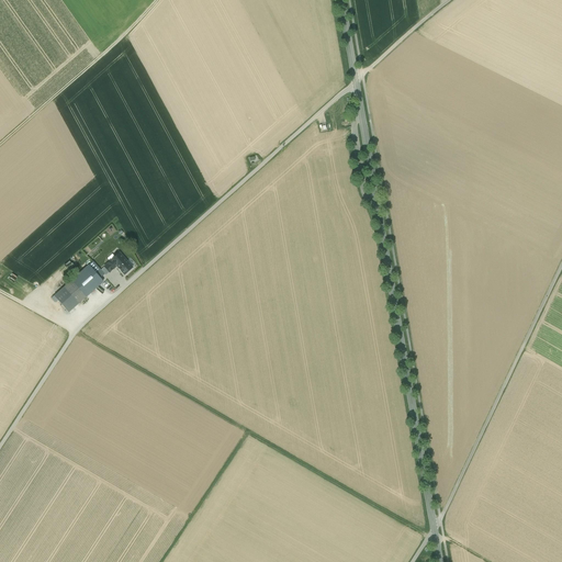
[(116,265),(124,258),(120,253),(101,270),(105,274),(116,266),(116,265)]
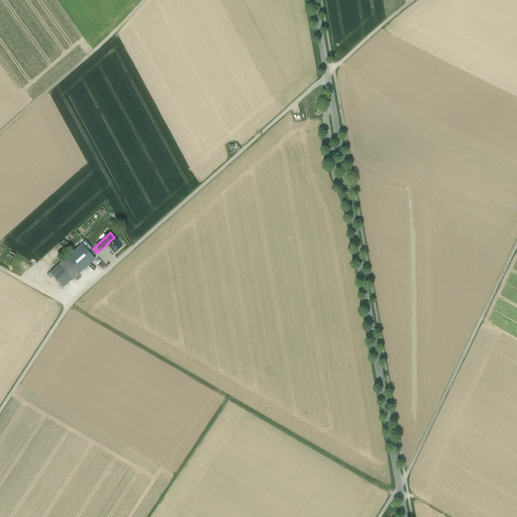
[(107,244),(114,252),(121,245),(114,237),(107,243),(107,244)]
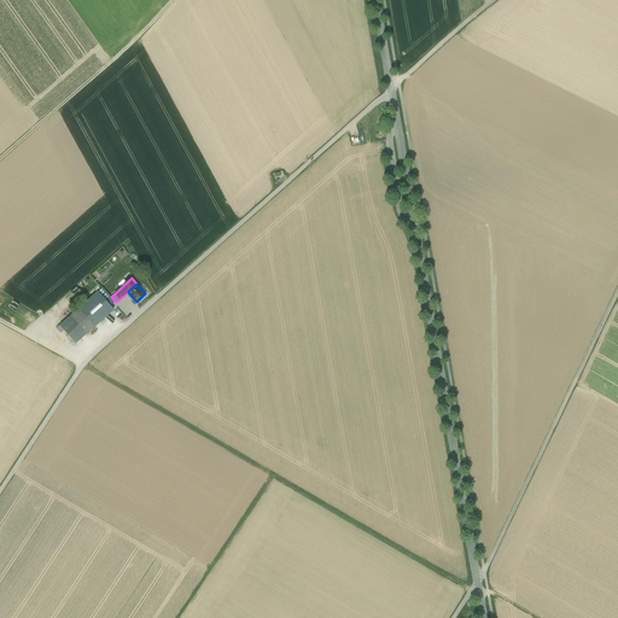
[(77,286),(69,292),(73,297),(81,291),(77,286)]
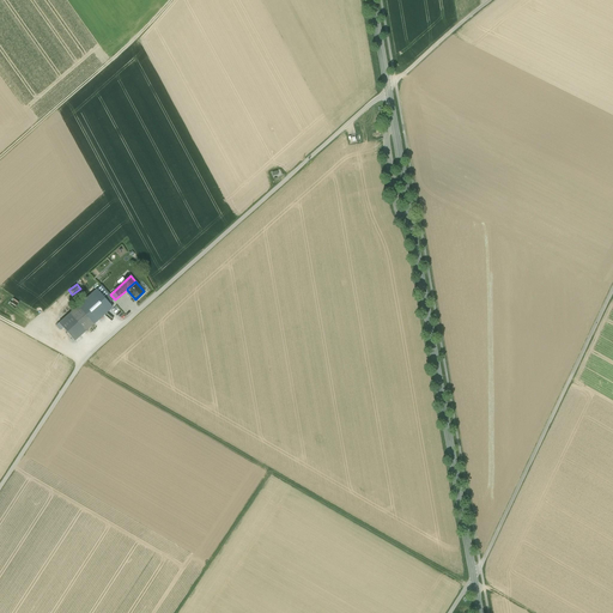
[(96,290),(104,299),(109,295),(101,286),(96,290)]
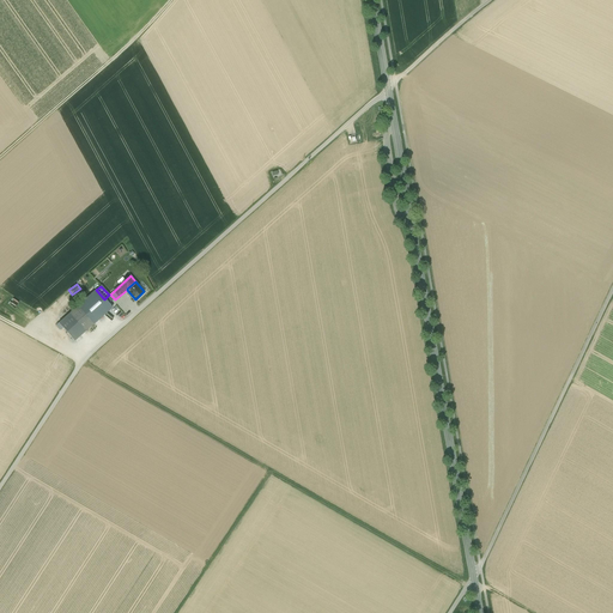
[(96,290),(70,314),(85,332),(113,308),(104,299),(96,290)]
